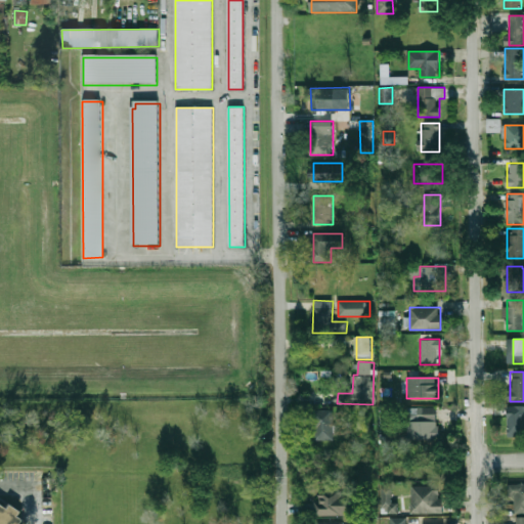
[(523,406),(510,406),(510,436),(523,436),(523,406)]
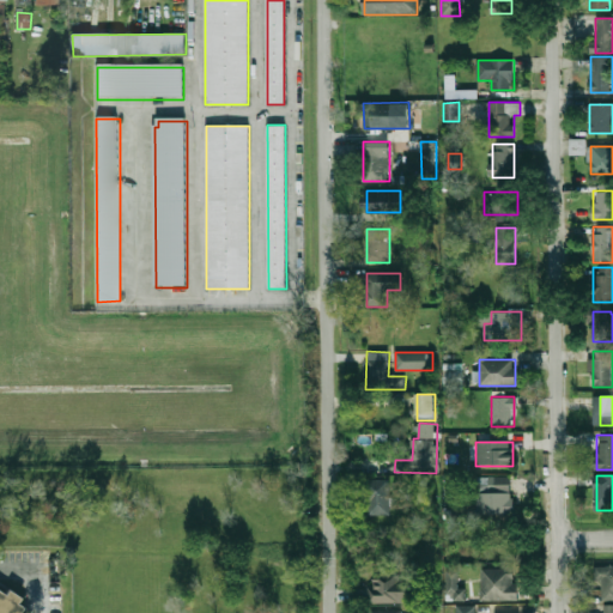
[(477,514),(511,514),(511,477),(495,477),(495,493),(477,493),(477,514)]
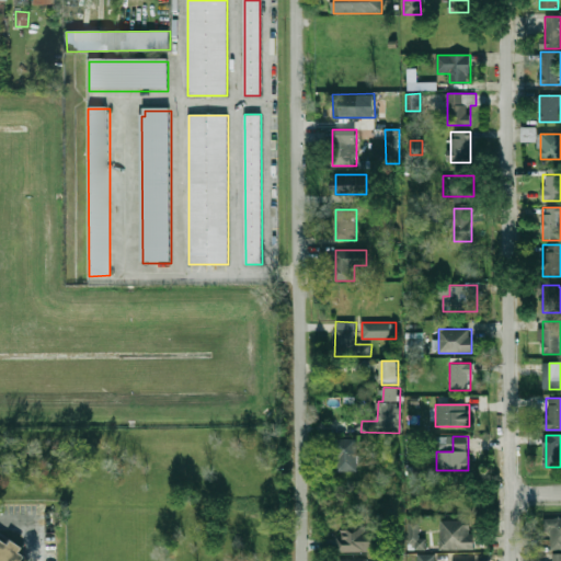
[(356,471),(356,439),(335,439),(335,471),(356,471)]
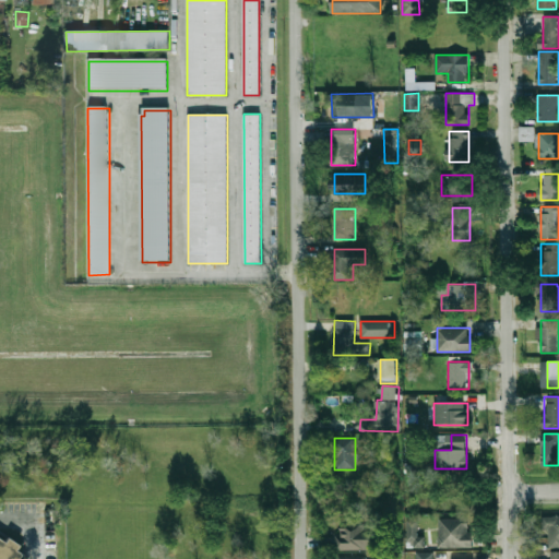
[(548,528),(548,546),(558,546),(558,516),(543,516),(543,528),(548,528)]
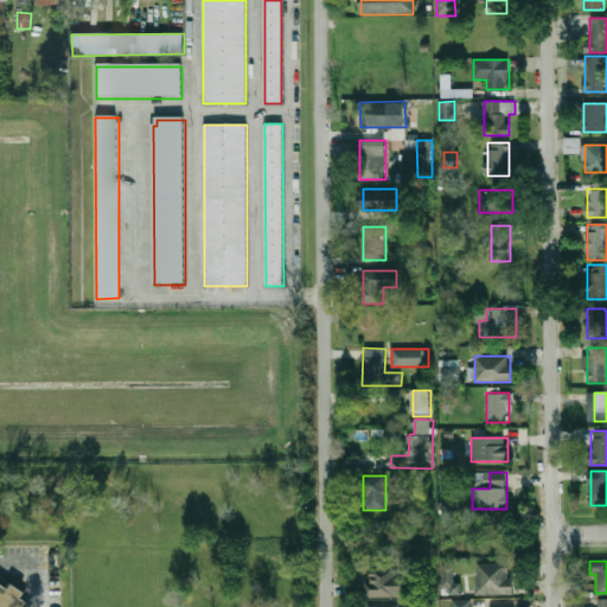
[(512,594),(512,563),(477,563),(477,594),(512,594)]
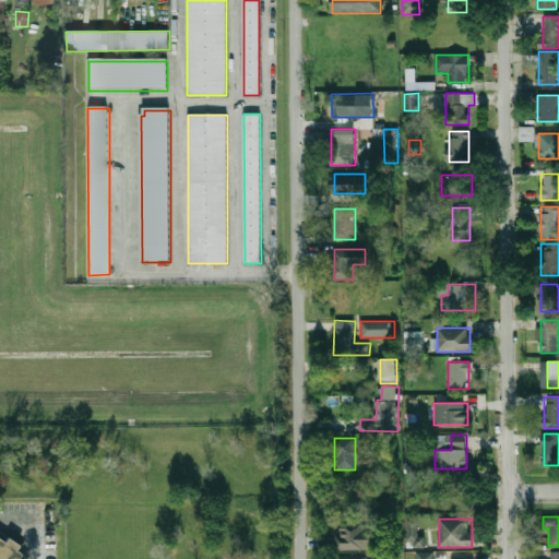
[(406,547),(424,548),(424,537),(417,536),(418,521),(407,520),(406,547)]
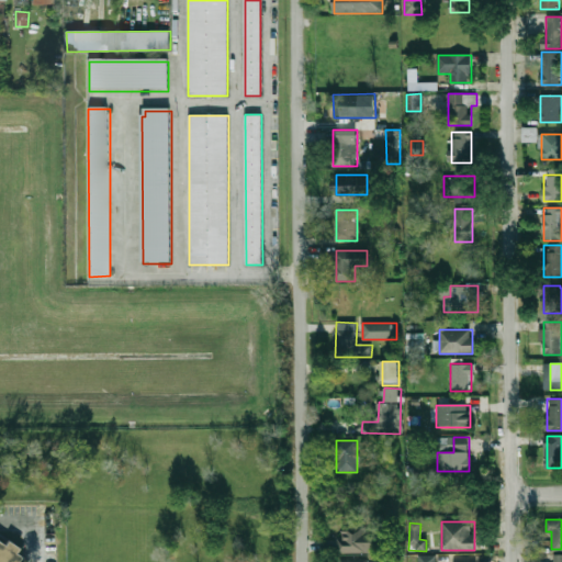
[(338,553),(378,553),(378,528),(338,528),(338,553)]
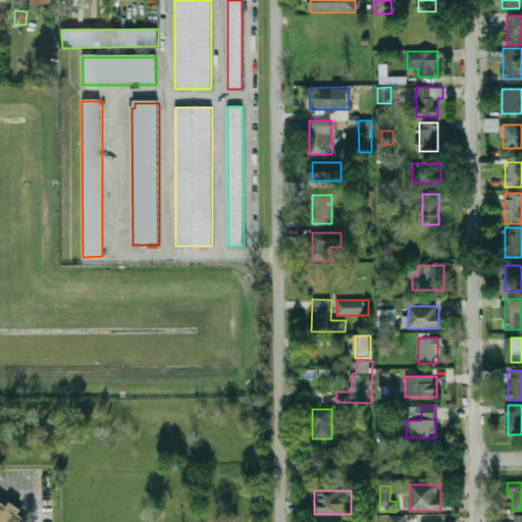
[(0,521),(0,506),(3,509),(7,504),(16,512),(13,516),(20,520),(18,521),(0,521)]
